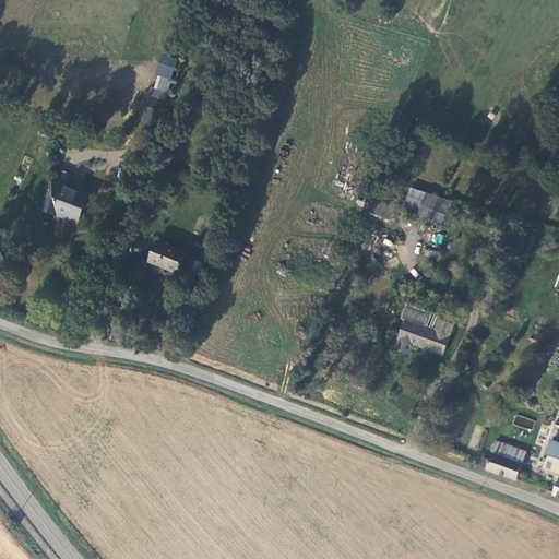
[(199,106),(203,95),(192,92),(188,102),(199,106)]
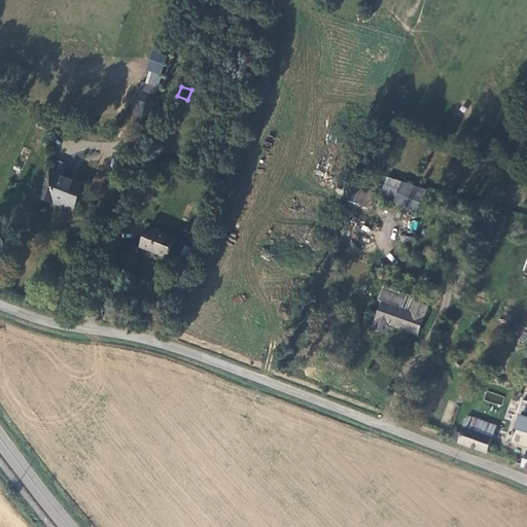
[(148,120),(153,106),(137,101),(132,115),(148,120)]
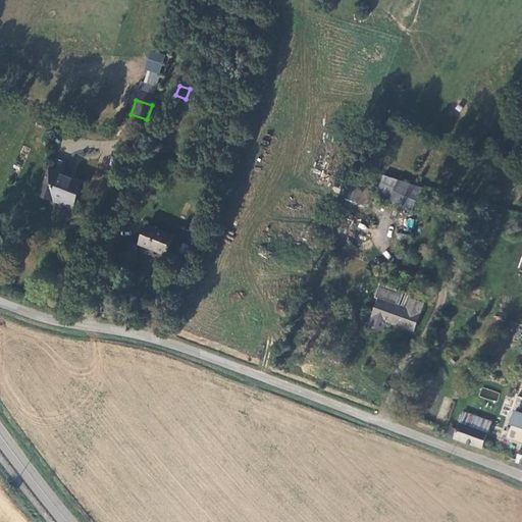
[(384,125),(375,122),(369,139),(378,142),(384,125)]
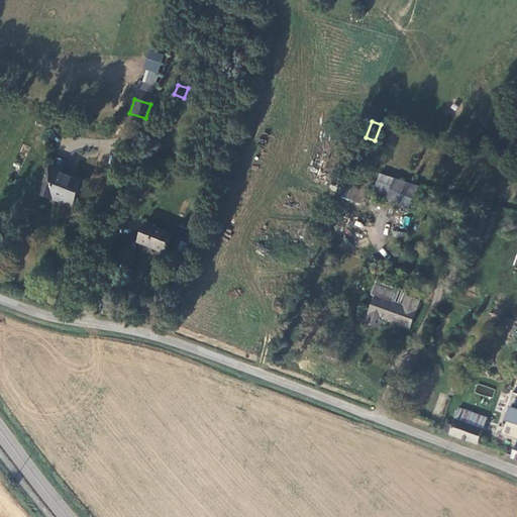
[(58,156),(53,167),(64,171),(68,161),(58,156)]
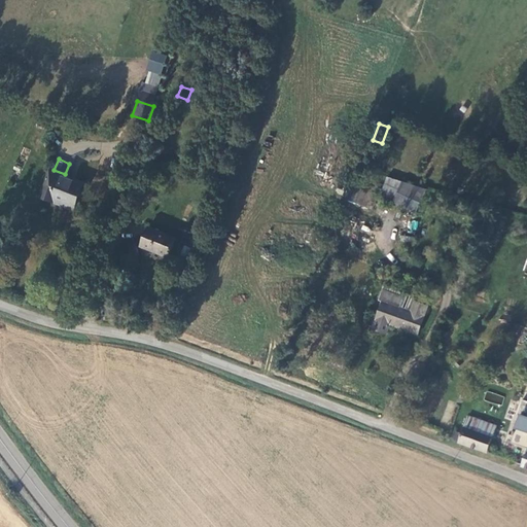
[(55,202),(75,210),(85,183),(65,174),(54,170),(53,169),(40,198),(54,204),(55,202)]
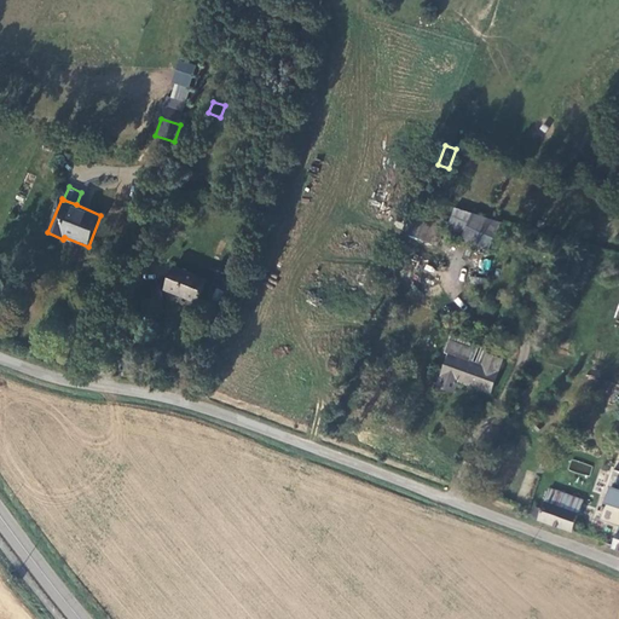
[(445,231),(462,237),(468,223),(451,215),(445,231)]
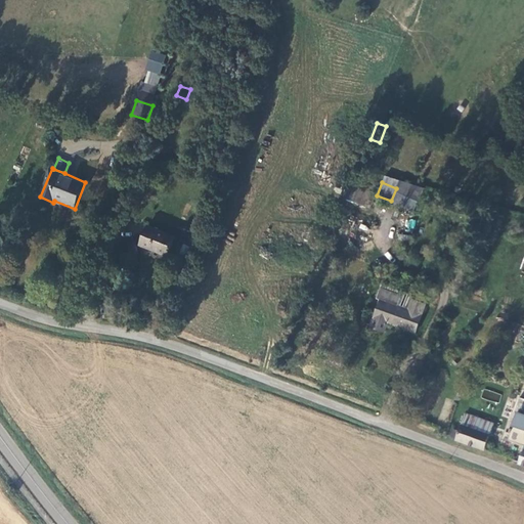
[(367,209),(374,193),(361,188),(355,204),(367,209)]
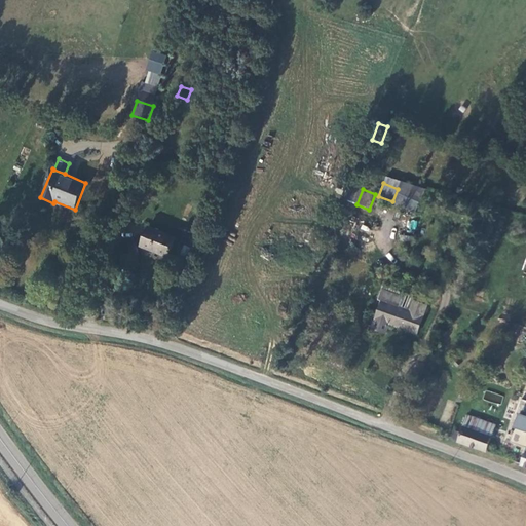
[(398,189),(392,201),(407,208),(412,194),(398,189)]
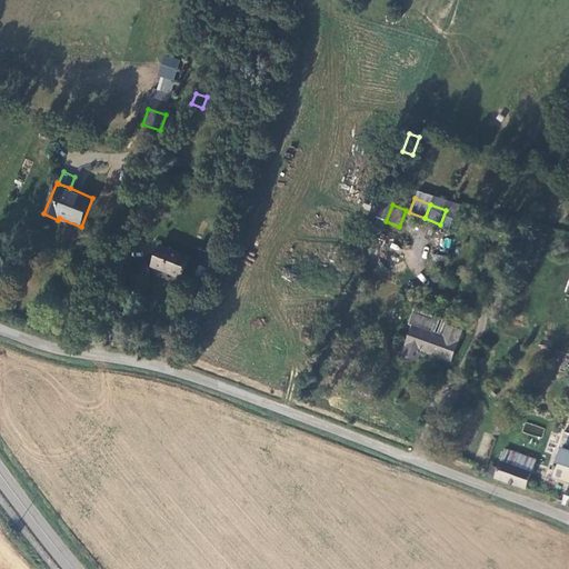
[(439,247),(448,250),(452,240),(443,237),(439,247)]
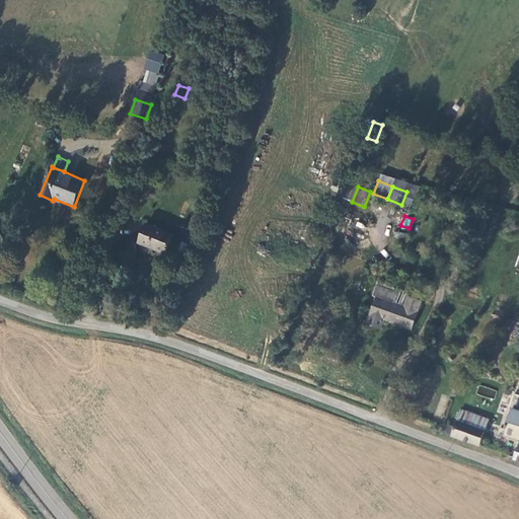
[(147,224),(139,243),(166,254),(174,235),(147,224)]
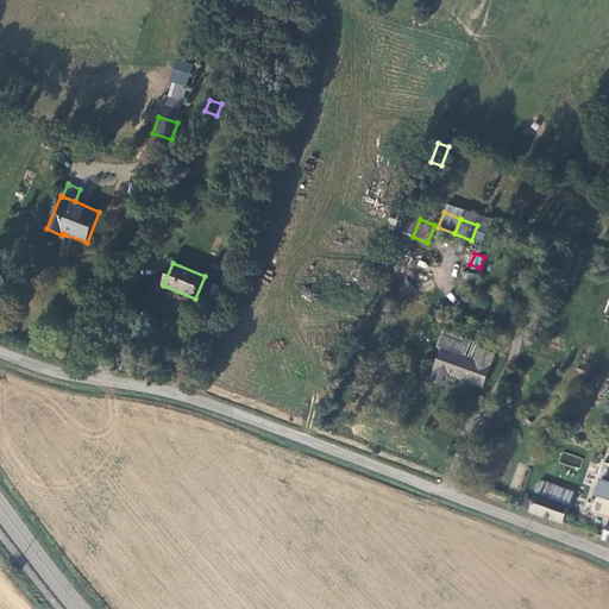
[(444,336),(440,346),(449,350),(445,360),(441,360),(433,381),(447,387),(452,376),(453,371),(465,376),(464,381),(483,387),(495,356),(479,351),(476,359),(463,355),(465,345),(444,336)]
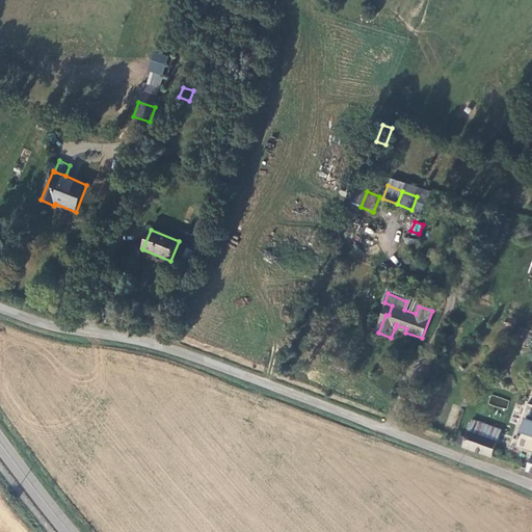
[(421,301),(408,297),(406,301),(404,310),(416,314),(419,307),(421,301)]
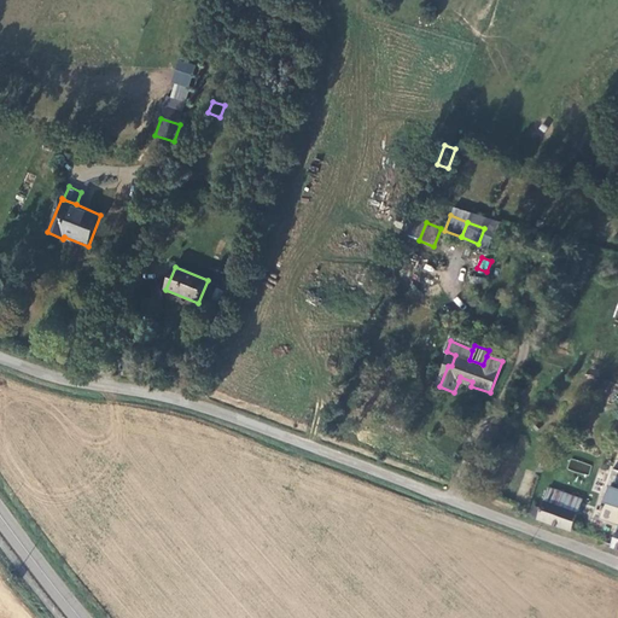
[(570,459),(567,470),(588,474),(592,465),(570,459)]
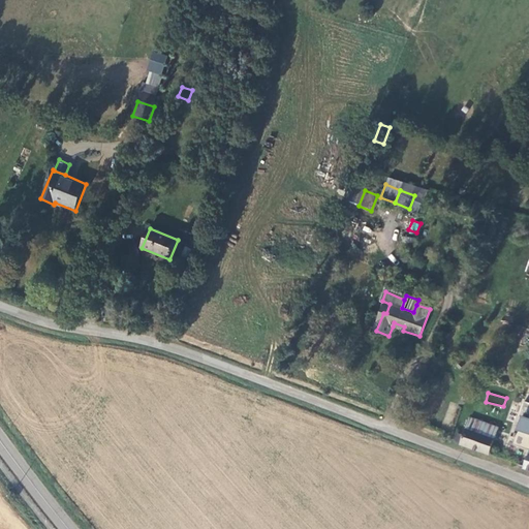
[(528,403),(524,402),(519,417),(522,418),(528,421),(528,403)]
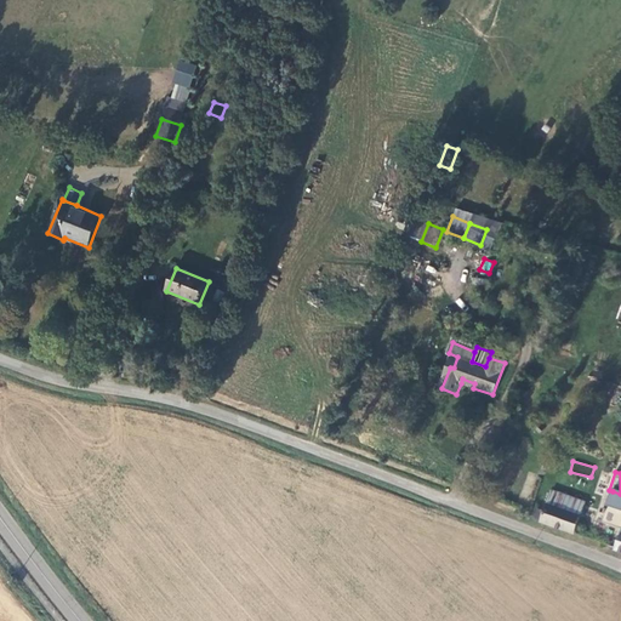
[(541,523),(574,534),(585,503),(552,490),(545,511),(537,508),(534,517),(541,519),(541,523)]
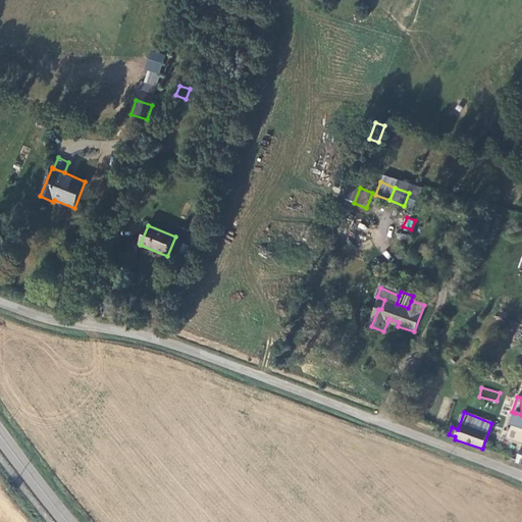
[(438,413),(437,422),(448,424),(449,414),(438,413)]
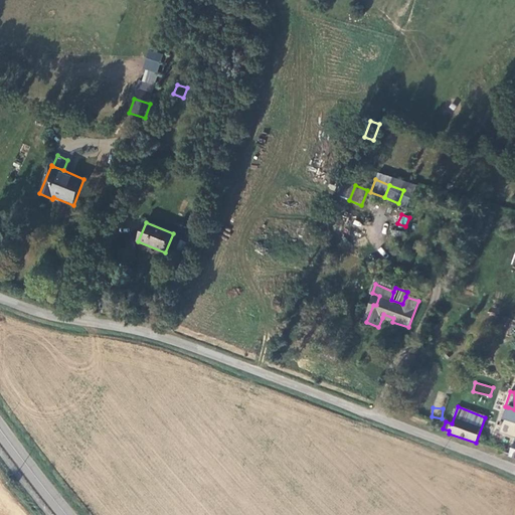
[(499,434),(514,439),(514,440),(510,457),(514,458),(514,415),(506,413),(499,434)]
